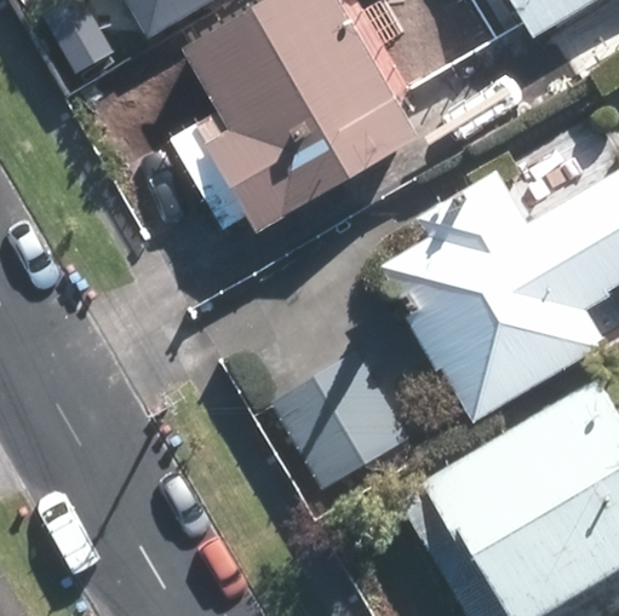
[(124,0),(145,36),(208,0),(124,0)]
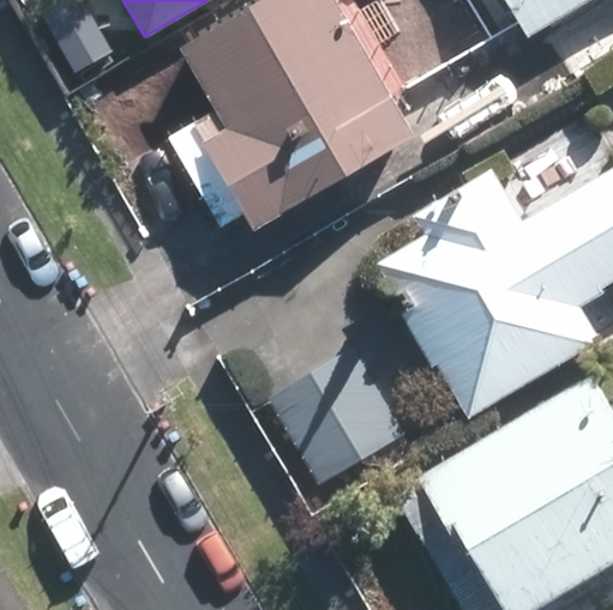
[(244,213),(253,231),(414,136),(334,0),(248,0),(175,43),(212,108),(166,136),(220,228),(244,213)]
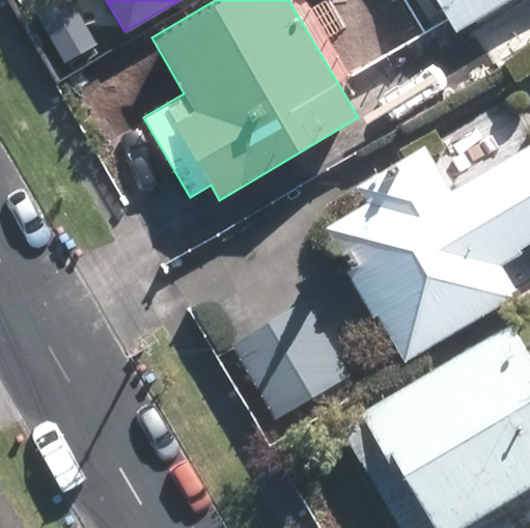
[(440,0),(459,31),(510,0),(440,0)]
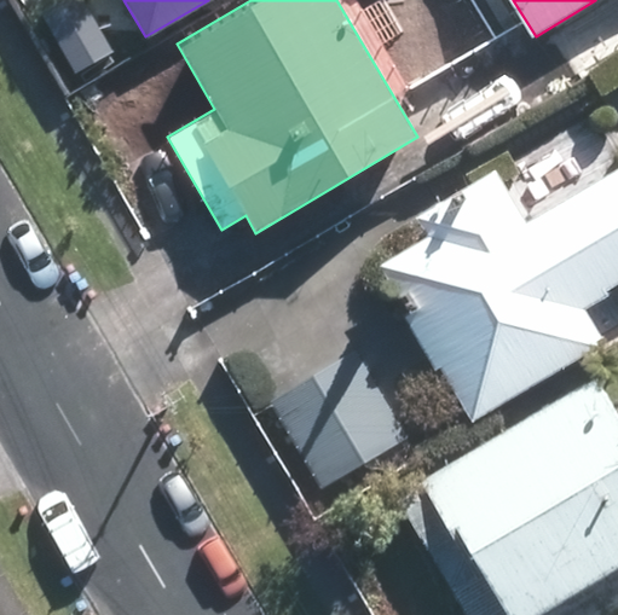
[(469,421),(604,342),(582,307),(617,285),(617,169),(529,221),(497,168),(416,215),(429,236),(377,267),(469,421)]
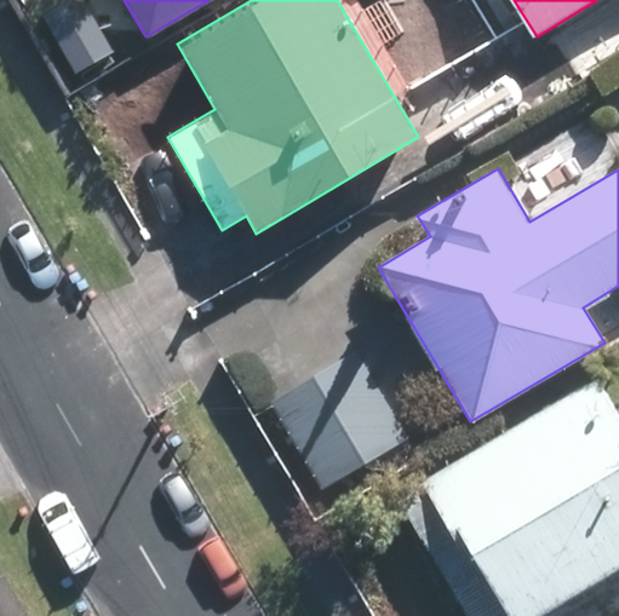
[(403,433),(356,347),(274,392),(321,478),(403,433)]
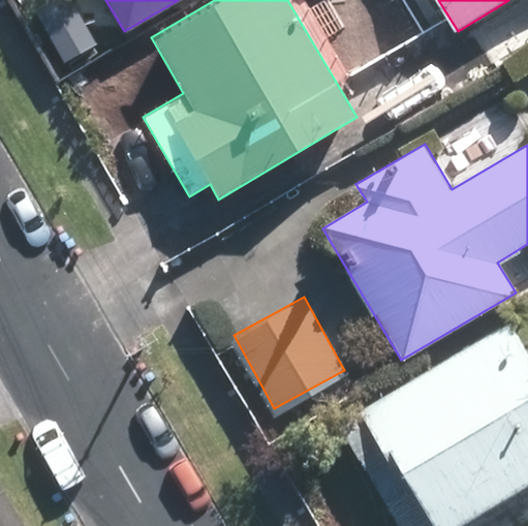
[(435,525),(457,525),(527,485),(527,354),(509,323),(366,407),(435,525)]
